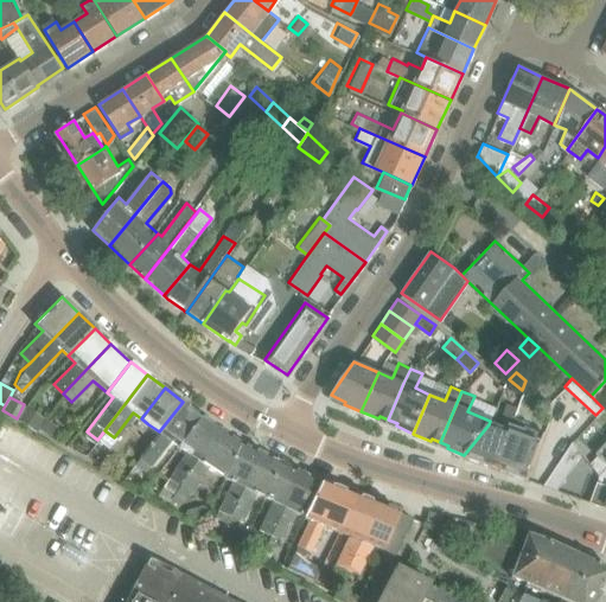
[(183,402),(159,431),(134,463),(145,473),(151,465),(170,440),(178,446),(201,416),(198,414),(183,402)]
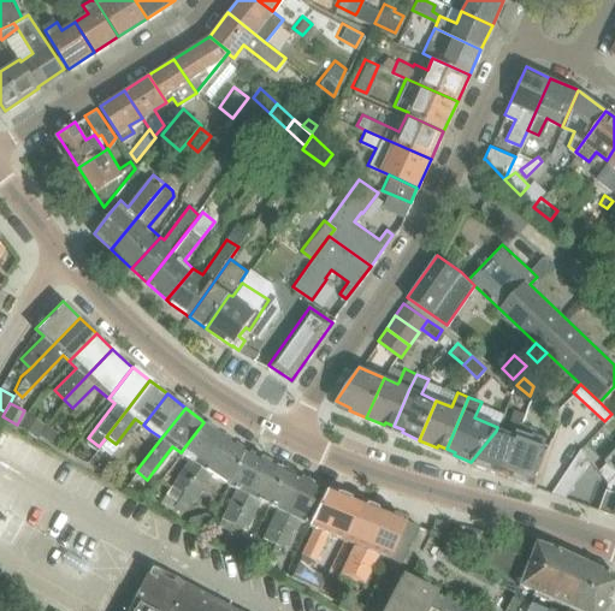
[(496,431),(471,462),(502,473),(520,422),(522,414),(513,410),(504,434),(496,431)]
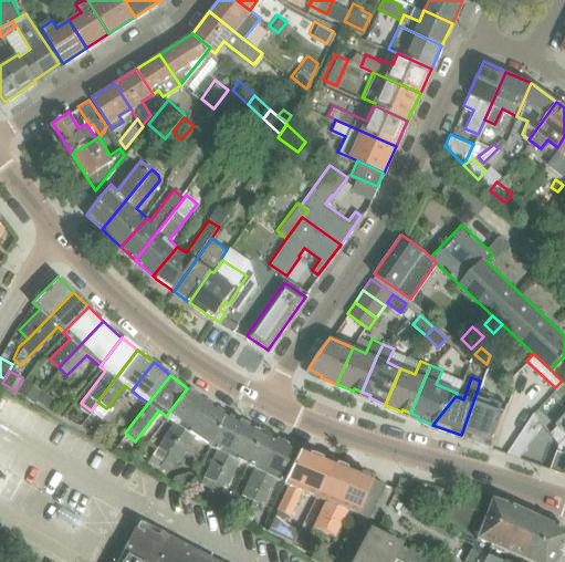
[(16,391),(32,402),(33,401),(40,391),(22,380),(16,391)]
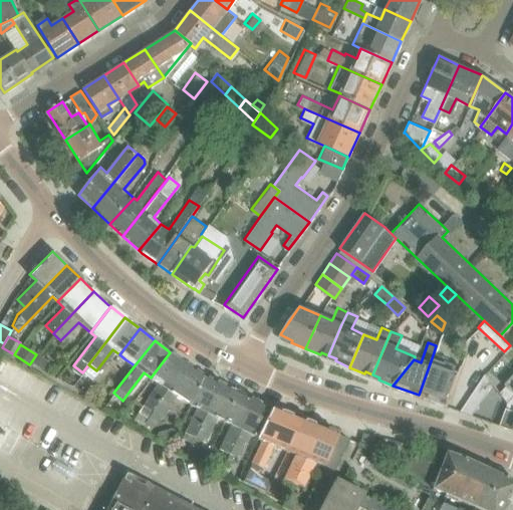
[(158,383),(137,417),(146,423),(147,421),(184,361),(171,352),(170,352),(151,377),(158,383)]
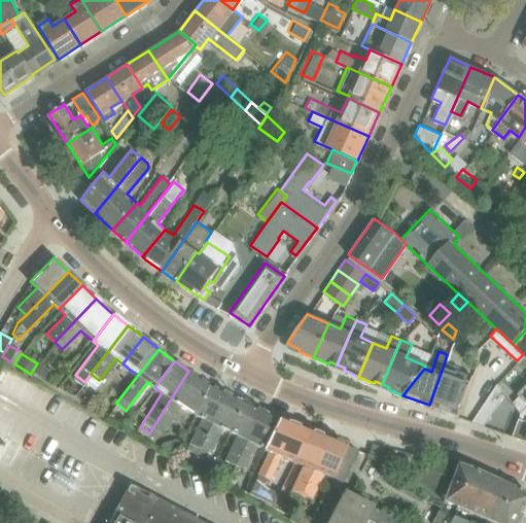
[(445,361),(429,405),(457,415),(471,376),(456,370),(457,367),(445,361)]
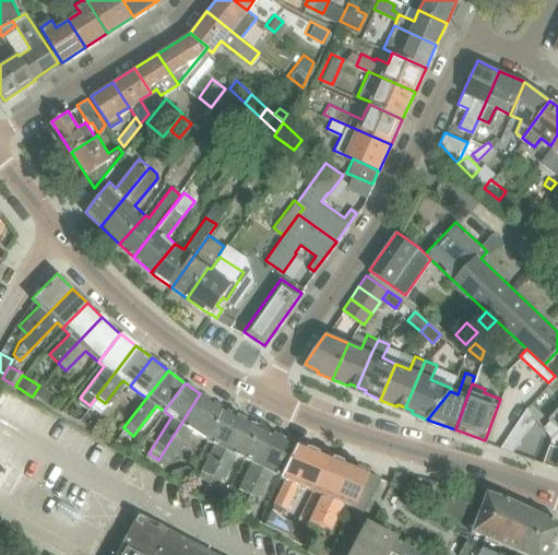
[(39,386),(33,396),(43,402),(49,392),(39,386)]
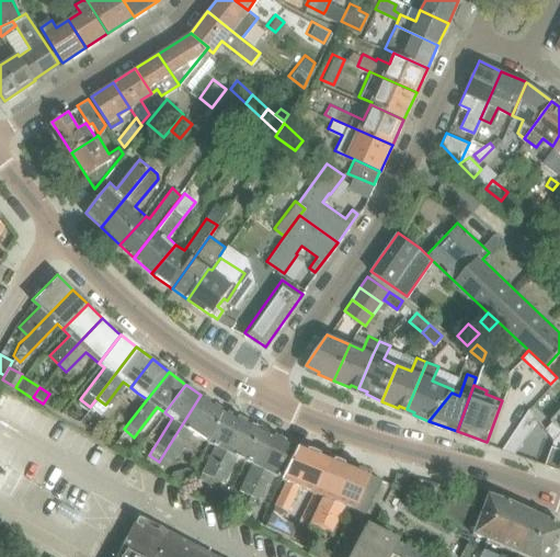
[(201,395),(160,459),(167,464),(171,457),(173,458),(192,430),(198,435),(206,440),(221,409),(218,407),(201,395)]
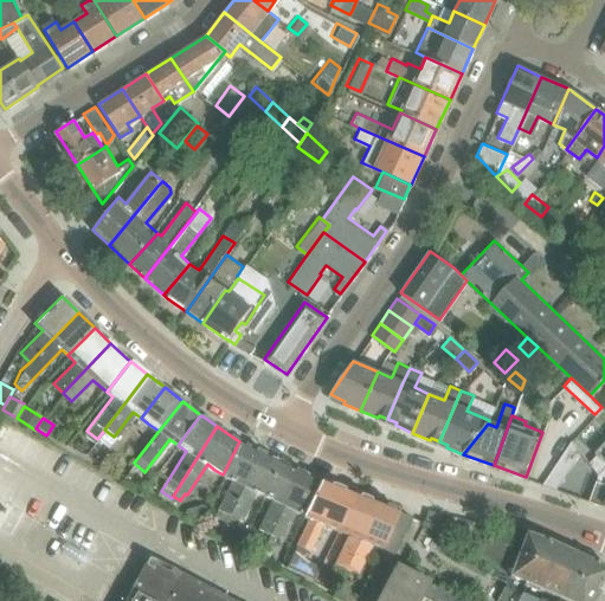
[(604,438),(593,451),(596,453),(604,461),(604,438)]
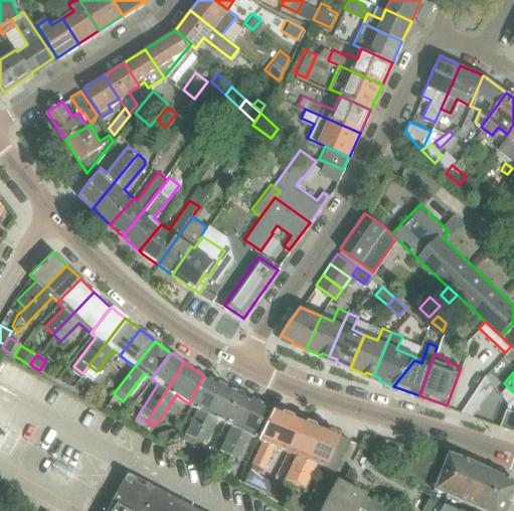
[(492,383),(486,374),(475,390),(483,396),(492,383)]
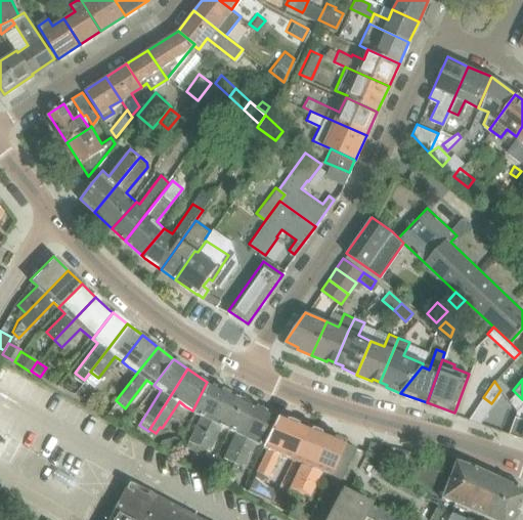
[(201,416),(186,445),(197,449),(197,448),(225,390),(212,384),(210,383),(207,382),(192,410),(201,416)]
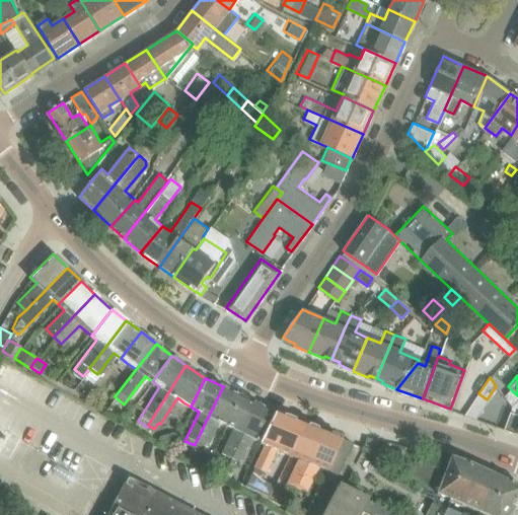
[(223,386),(195,444),(204,448),(218,421),(226,424),(240,394),(236,393),(229,389),(227,388),(223,386)]
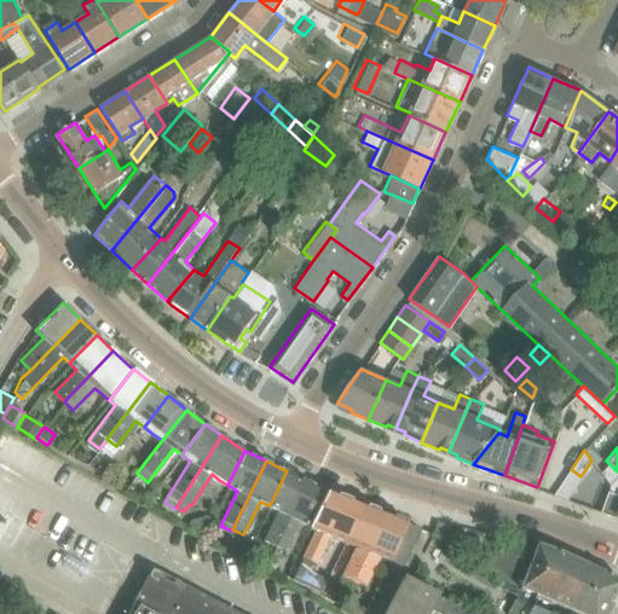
[(617,471),(608,463),(600,471),(610,484),(610,487),(617,478),(617,471)]
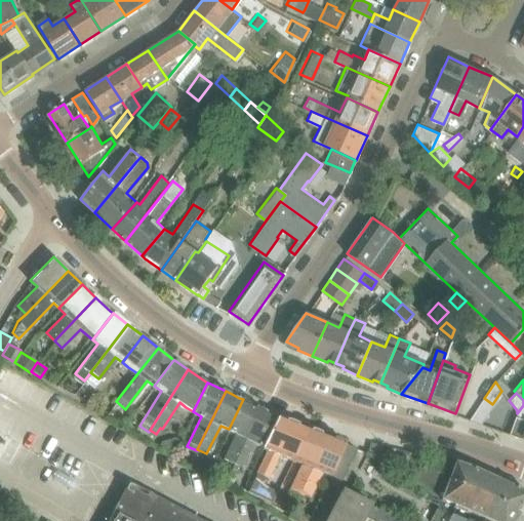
[(255,405),(243,399),(229,429),(235,432),(224,455),(235,462),(260,408),(255,405)]
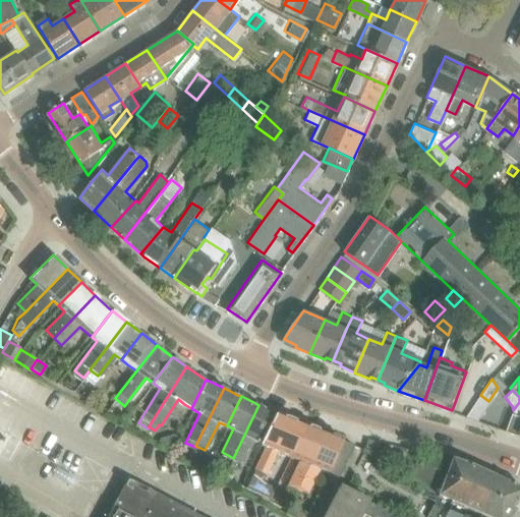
[(513,414),(507,431),(519,435),(519,402),(513,410),(513,414)]
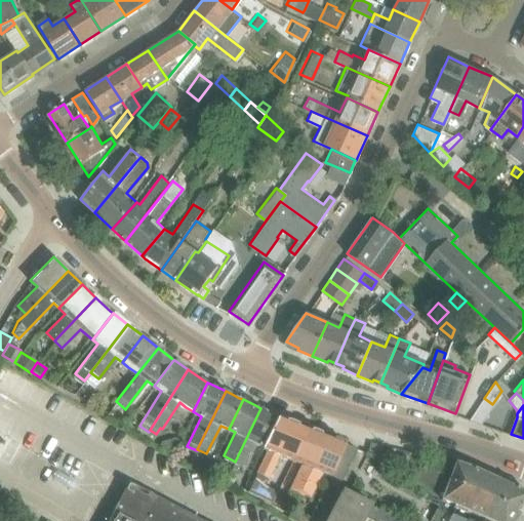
[(235,462),(233,466),(239,469),(241,465),(245,466),(256,442),(265,445),(278,416),(276,415),(267,411),(260,408),(235,462)]
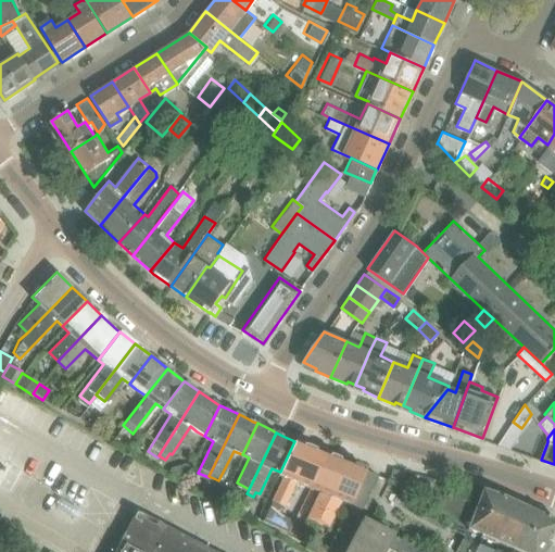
[(326,453),(294,441),(280,472),(279,474),(282,475),(269,502),(284,509),(297,480),(311,486),(326,453)]
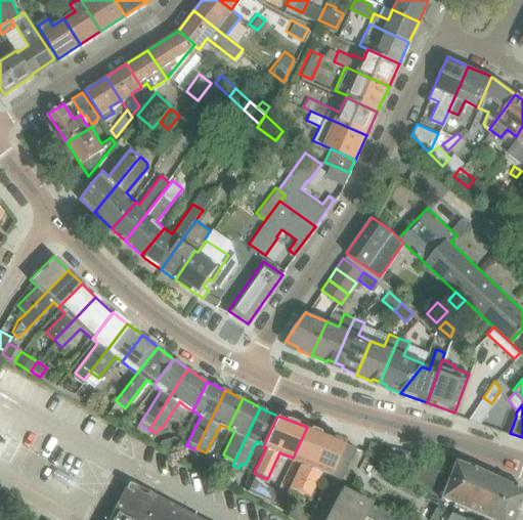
[(302,462),(286,499),(296,502),(301,490),(325,435),(307,427),(293,458),(302,462)]
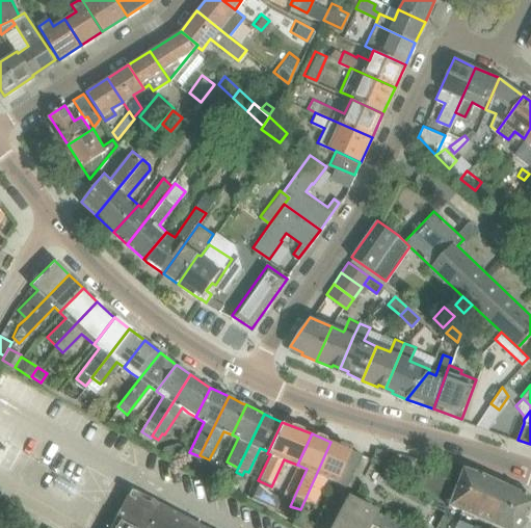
[(350,449),(330,442),(306,498),(315,502),(327,477),(336,480),(350,449)]
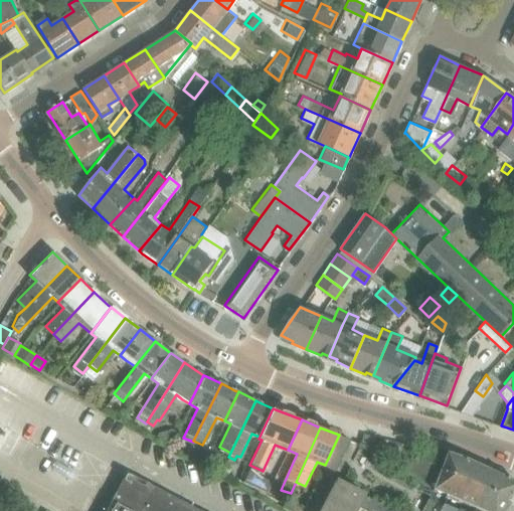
[(348,438),(339,435),(325,465),(322,475),(332,479),(348,438)]
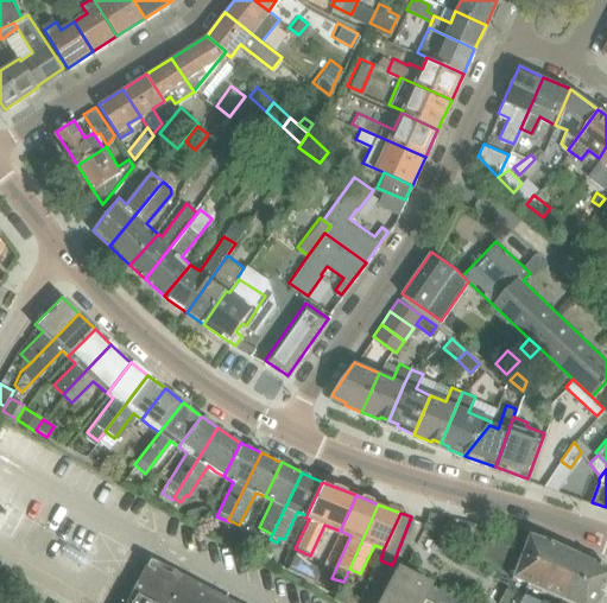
[(566,602),(587,602),(598,591),(526,559),(528,556),(519,552),(487,533),(479,554),(509,577),(529,586),(566,602)]
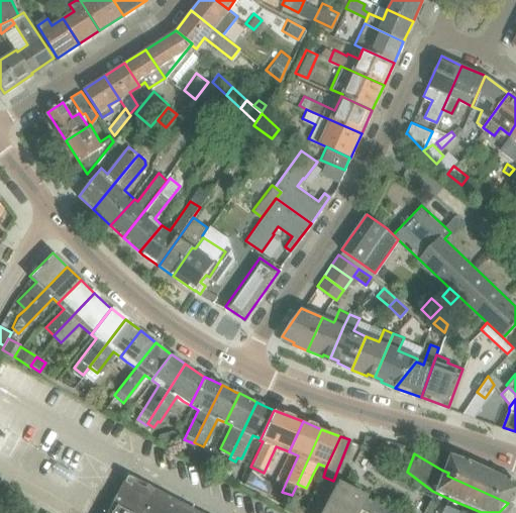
[(446,454),(441,470),(448,473),(447,476),(508,503),(515,491),(515,483),(514,483),(465,460),(446,454)]
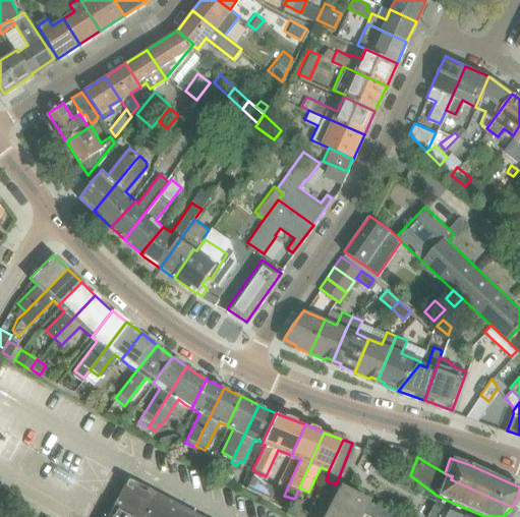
[(220,462),(216,471),(224,475),(228,466),(220,462)]
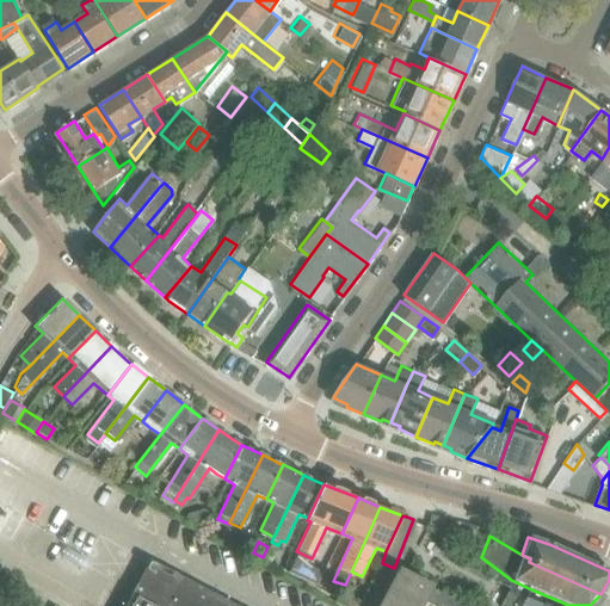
[(276,554),(267,549),(264,557),(272,561),(276,554)]
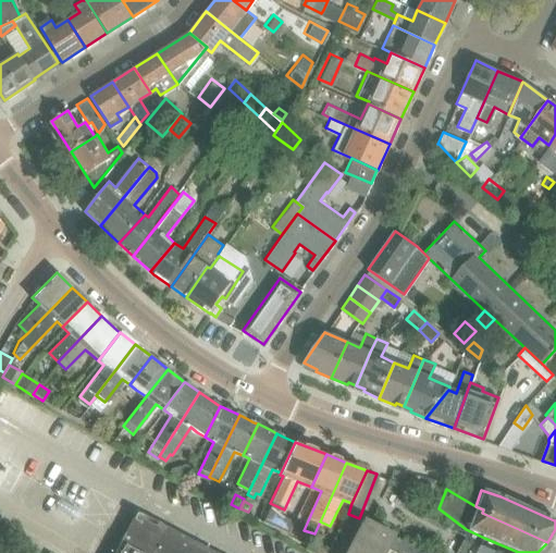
[(215,552),(135,511),(112,552),(215,552)]
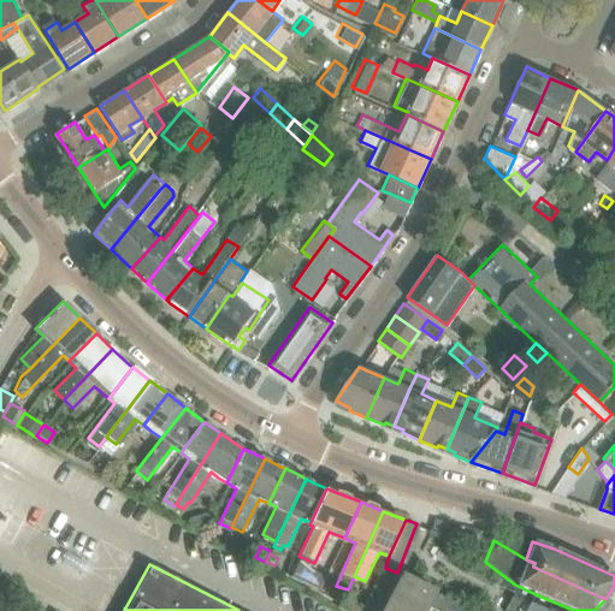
[(414,569),(409,579),(424,587),(430,576),(414,569)]
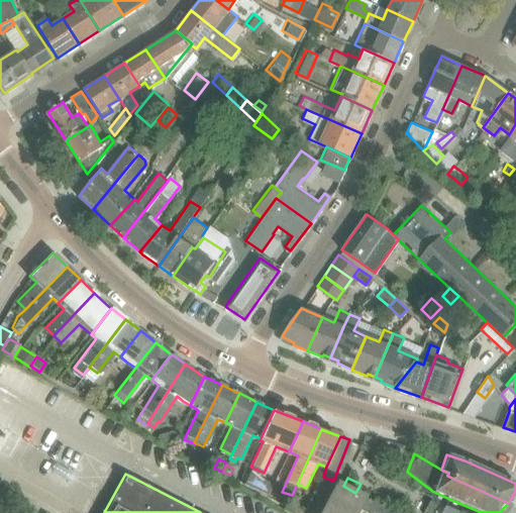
[(355,512),(359,508),(365,497),(355,493),(343,486),(336,483),(331,493),(317,486),(304,511),(303,512),(355,512)]
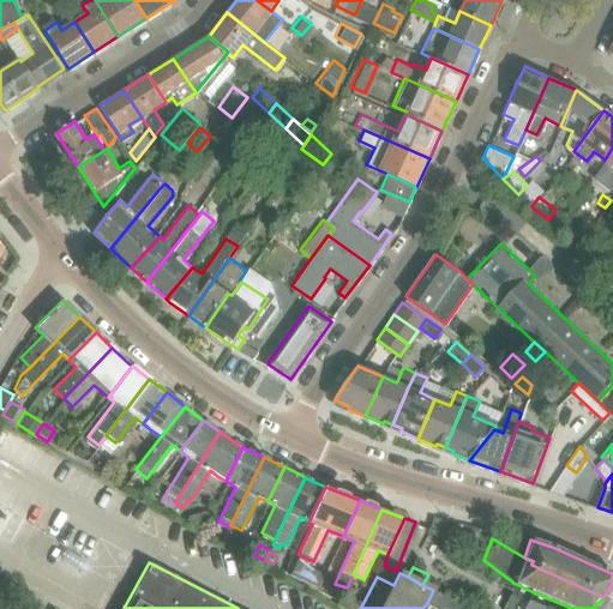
[(500,608),(551,608),(546,607),(547,607),(536,602),(530,601),(534,592),(514,583),(510,592),(500,608)]
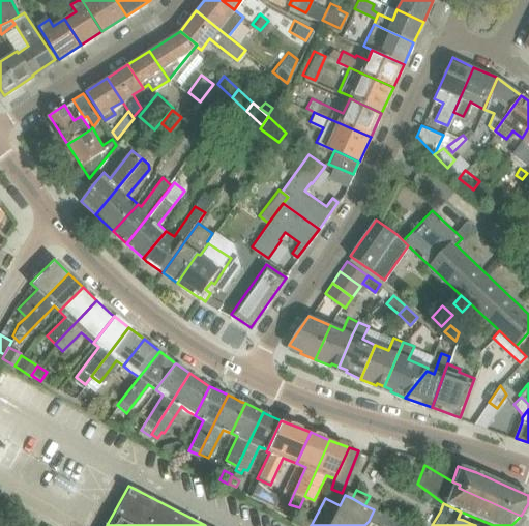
[(405,525),(374,509),(369,521),(378,525),(405,525)]
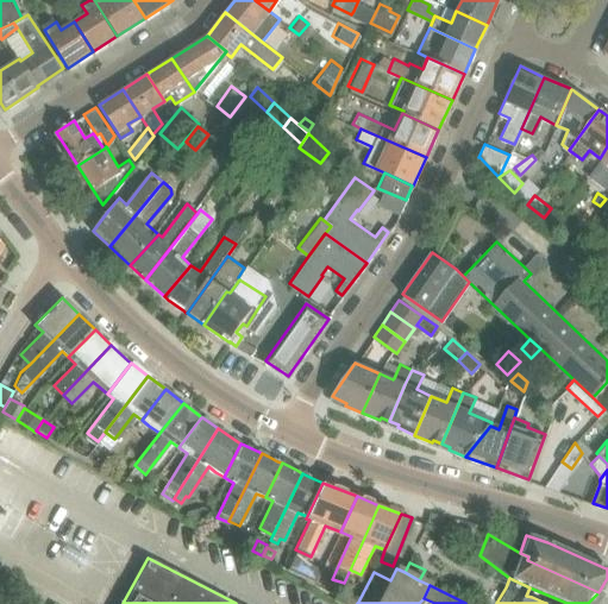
[(340,593),(337,602),(342,603),(357,603),(358,602),(340,593)]
